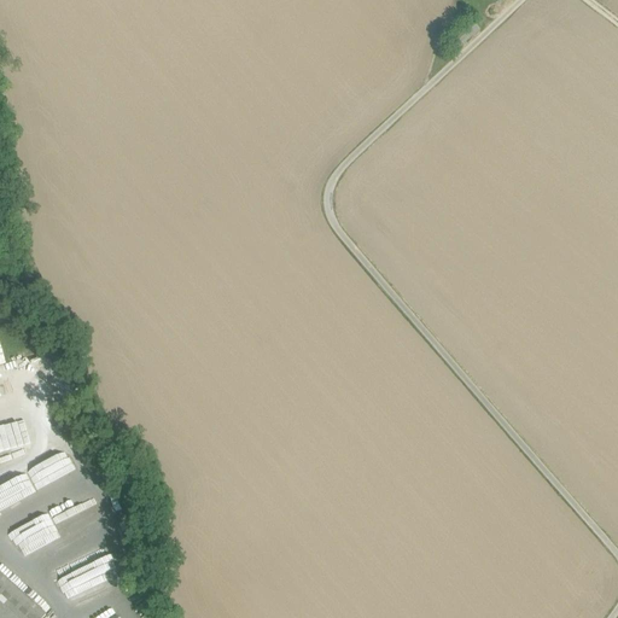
[(0,369),(0,427),(30,421),(18,366),(0,369)]
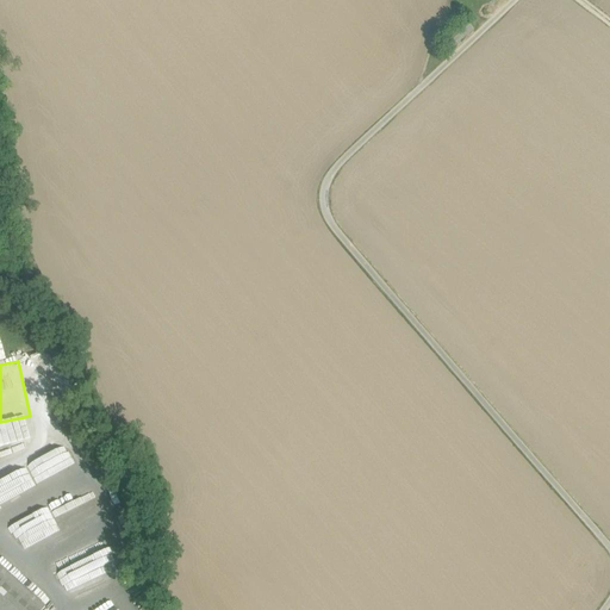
[(36,483),(74,465),(66,447),(27,465),(36,483)]
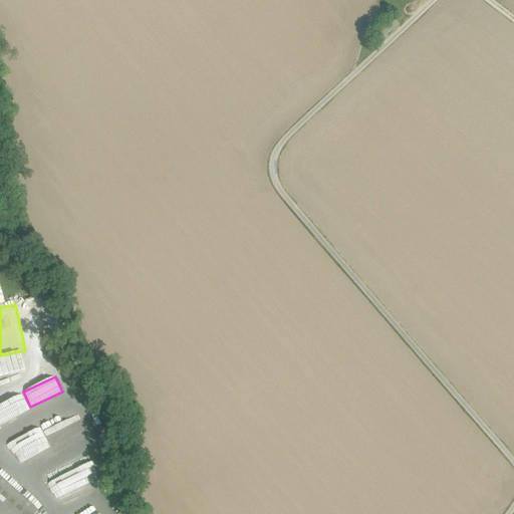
[(75,410),(42,425),(50,444),(79,430),(76,425),(81,422),(75,410)]
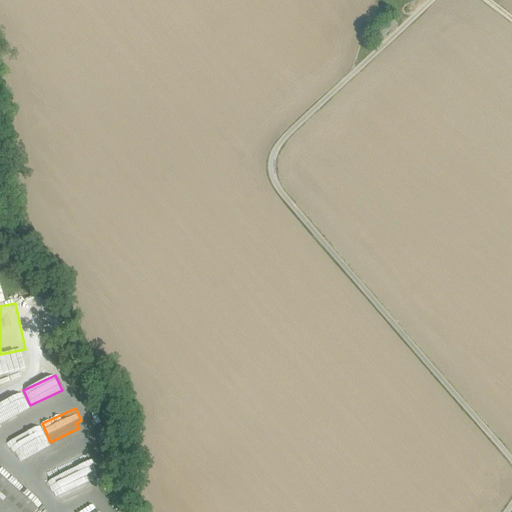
[(47,487),(77,475),(78,477),(100,469),(92,450),(41,470),(47,487)]
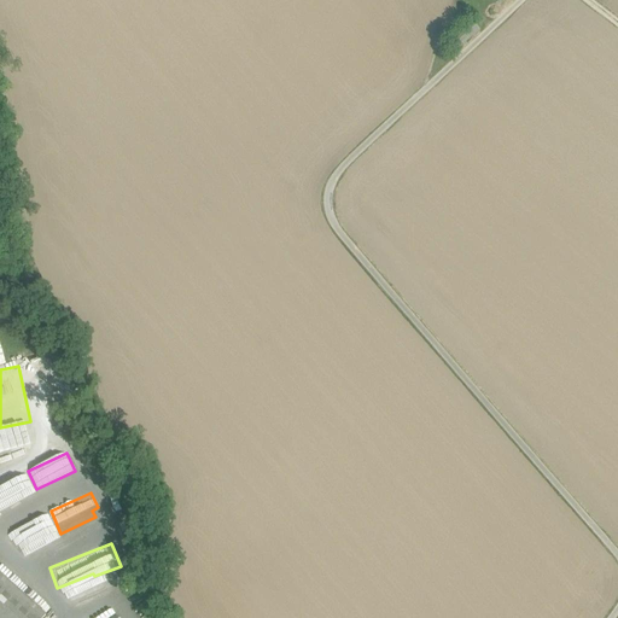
[(0,575),(0,617),(44,617),(46,616),(0,575)]
